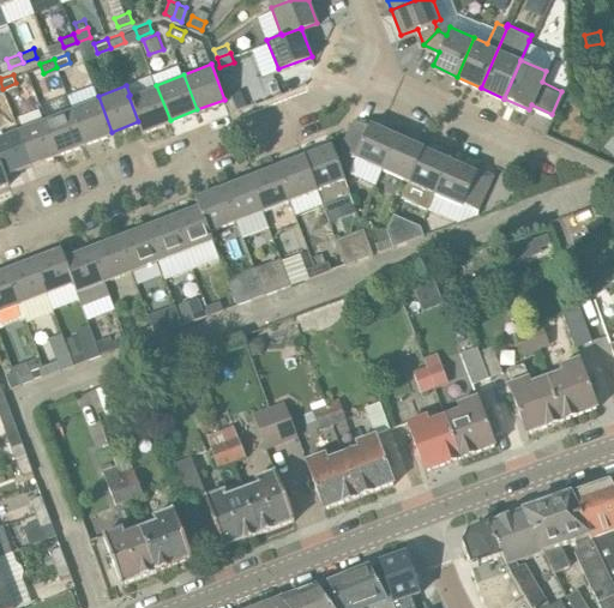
[(128,96),(138,121),(142,131),(170,120),(156,85),(130,95),(128,96)]
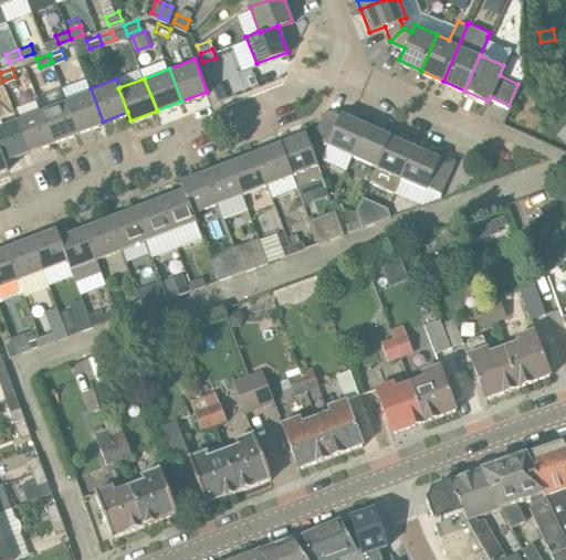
[(66,98),(79,130),(103,122),(91,88),(66,98)]
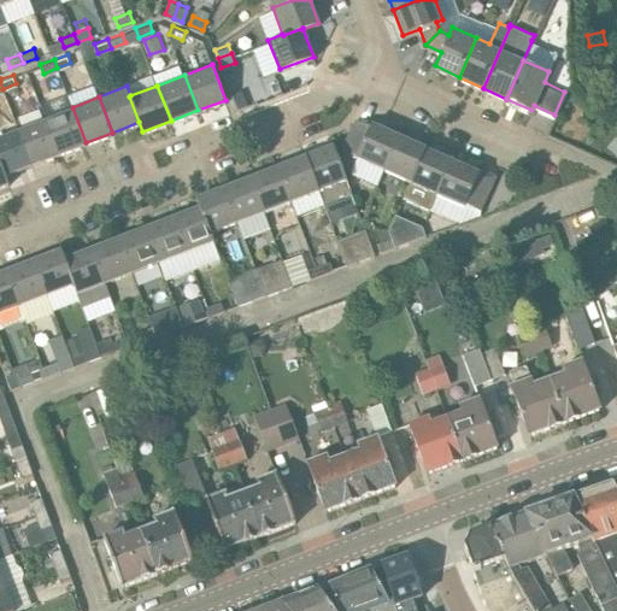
[(59,153),(86,142),(72,107),(45,118),(59,153)]
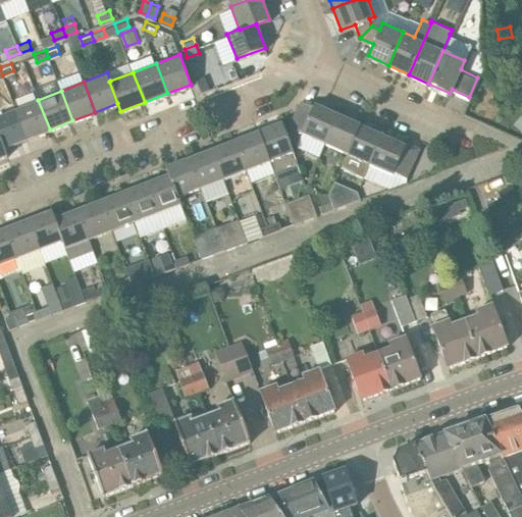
[(27,139),(50,130),(38,100),(15,108),(27,139)]
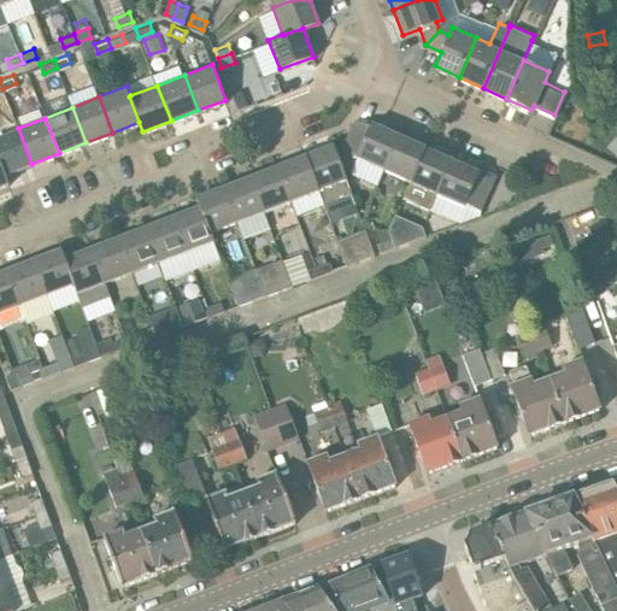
[(341,148),(356,156),(383,169),(399,135),(371,122),(370,124),(354,118),(344,142),(341,148)]
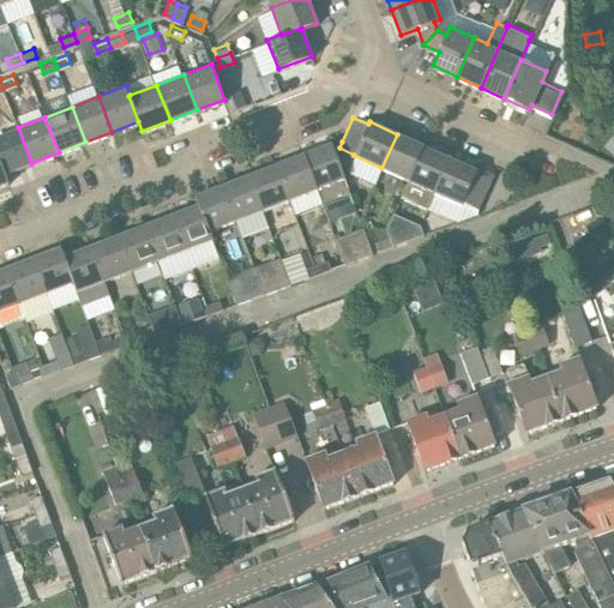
[(0,161),(5,173),(31,163),(18,127),(0,133),(0,161)]
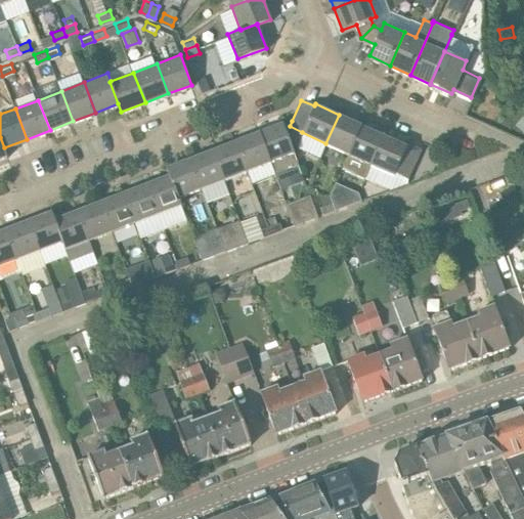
[(325,143),(348,154),(361,124),(339,115),(325,143)]
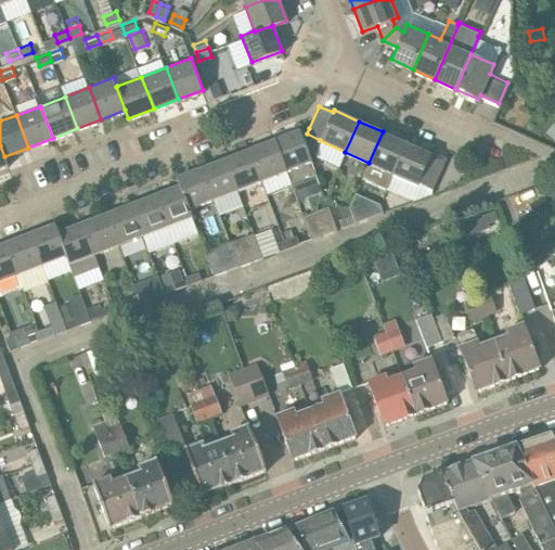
[(292,182),(315,173),(306,145),(302,137),(300,129),(274,139),(286,169),(292,182)]
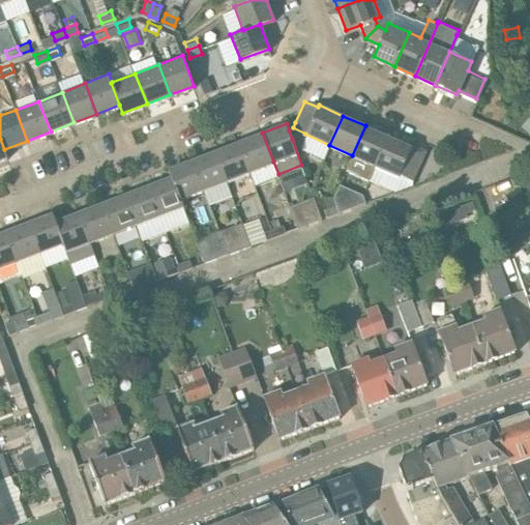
[(376,166),(388,136),(365,125),(352,155),(376,166)]
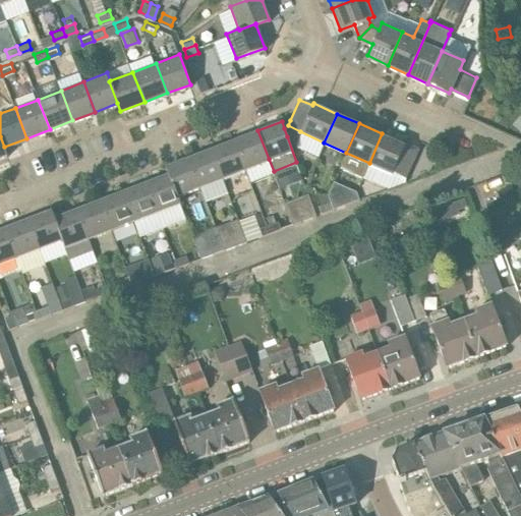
[(235,139),(245,168),(269,159),(257,130),(235,139)]
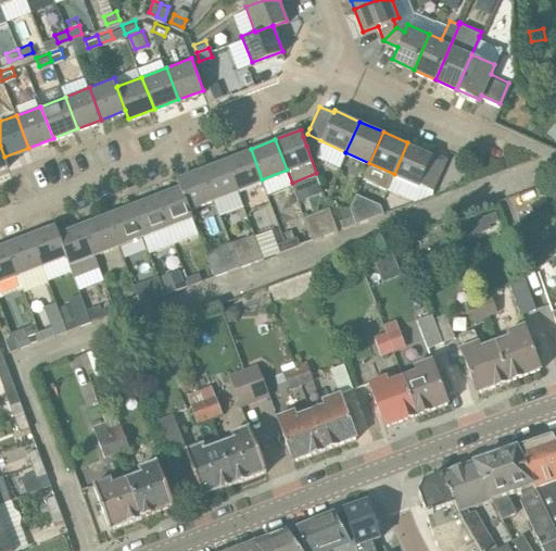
[(431,157),(432,154),(407,142),(394,174),(418,185),(419,182),(432,188),(444,162),(431,157)]
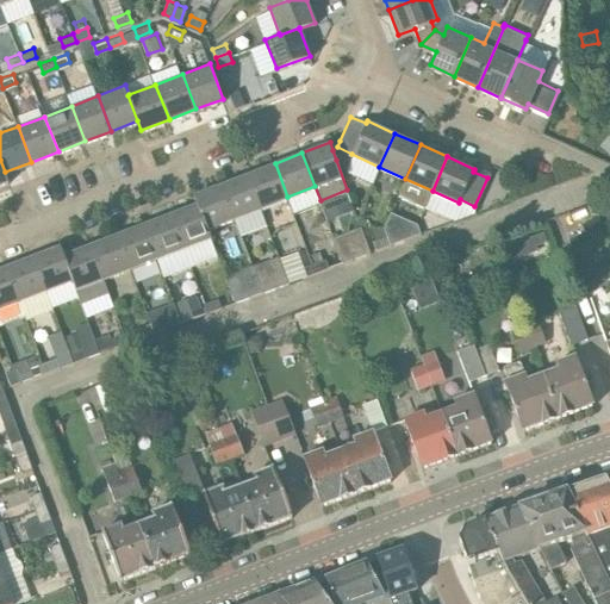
[(261,207),(287,197),(275,163),(248,174),(261,207)]
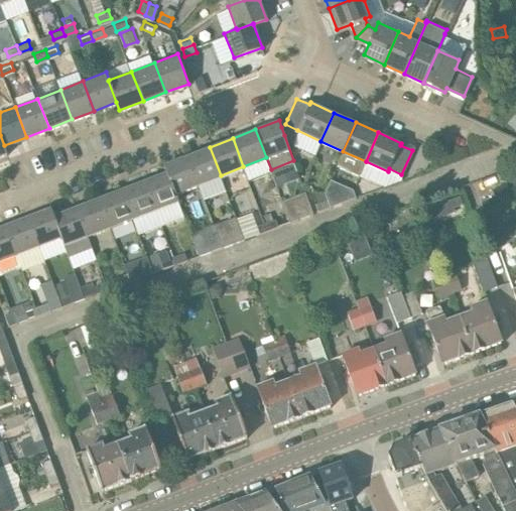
[(198,184),(221,175),(210,147),(187,155),(198,184)]
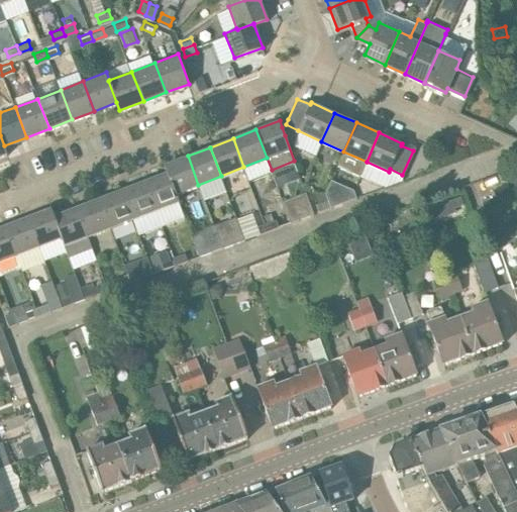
[(176,193),(177,193),(198,185),(188,156),(164,165),(167,173),(168,172),(176,193)]
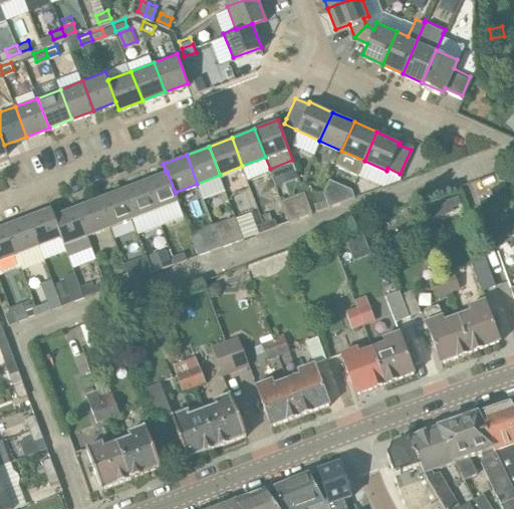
[(176,192),(175,192),(167,171),(166,172),(145,180),(155,208),(160,222),(183,214),(177,199),(178,199),(176,192)]
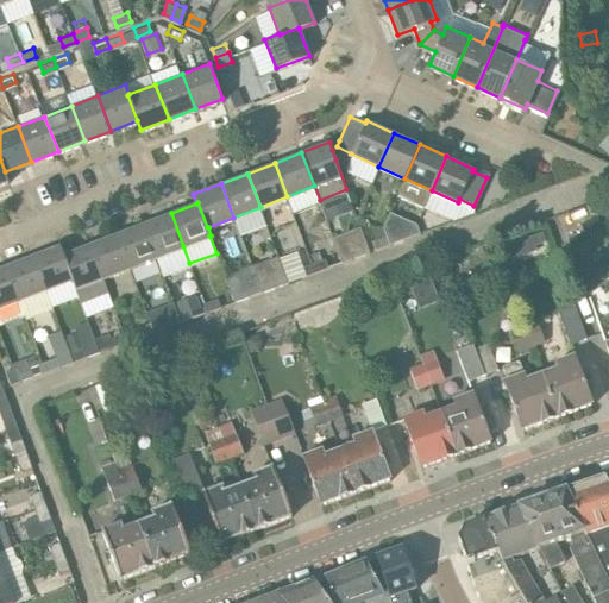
[(385,232),(389,242),(420,231),(416,220),(390,208),(383,225),(385,232)]
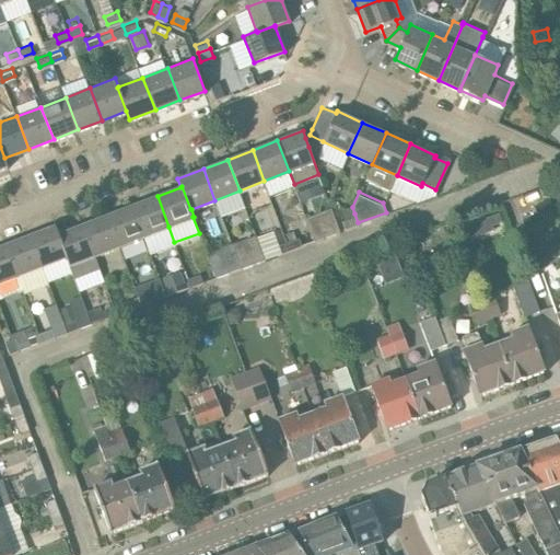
[(144,236),(168,227),(158,196),(132,205),(144,236)]
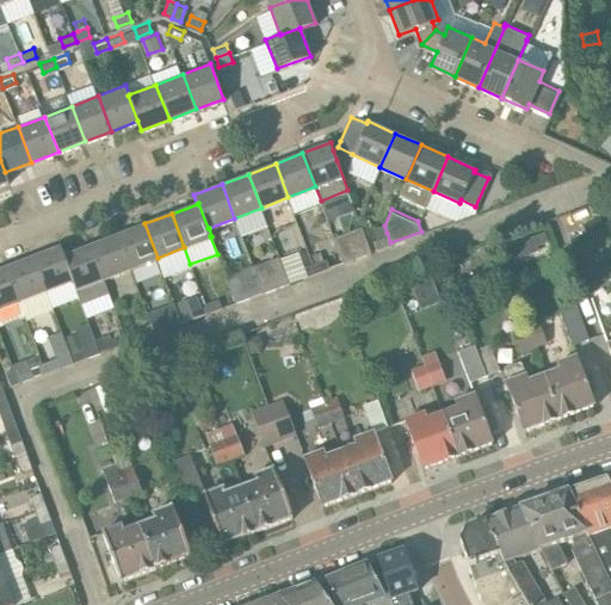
[(130,267),(158,258),(144,223),(118,234),(130,267)]
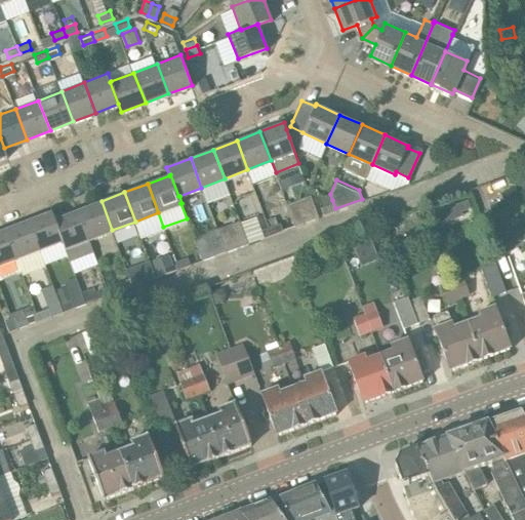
[(294,224),(318,214),(310,193),(286,201),(294,224)]
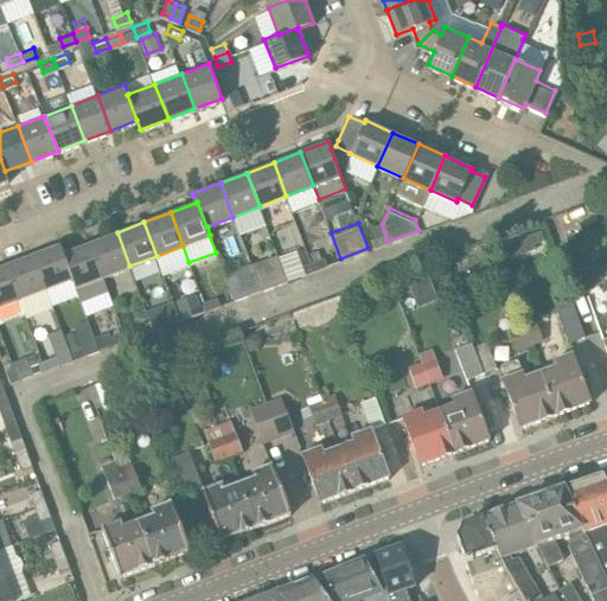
[(509,249),(532,242),(544,237),(541,228),(505,241),(509,249)]
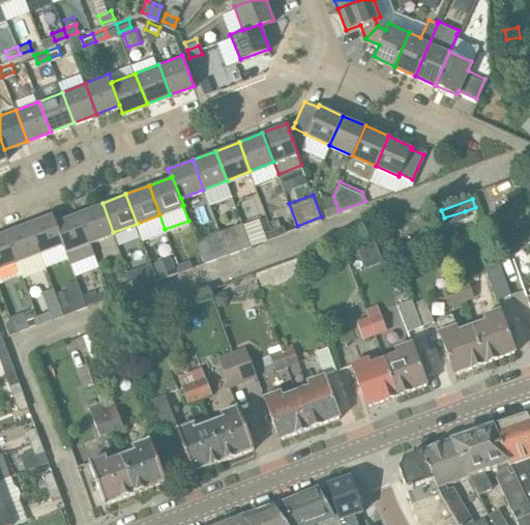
[(326,214),(339,210),(335,202),(323,207),(326,214)]
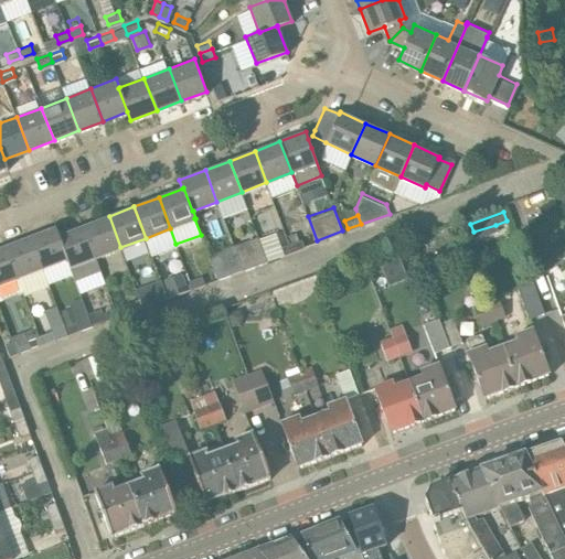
[(96,257),(120,247),(109,216),(84,226),(96,257)]
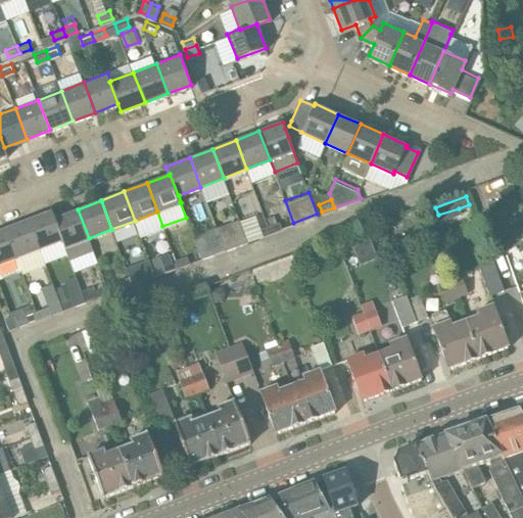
[(68,257),(92,248),(88,238),(89,238),(78,209),(55,218),(54,218),(62,239),(61,239),(68,257)]
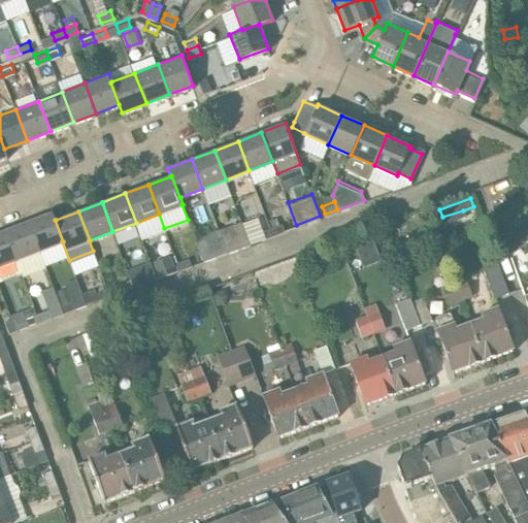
[(62,241),(63,241),(55,220),(56,220),(53,213),(29,221),(40,250),(62,241)]
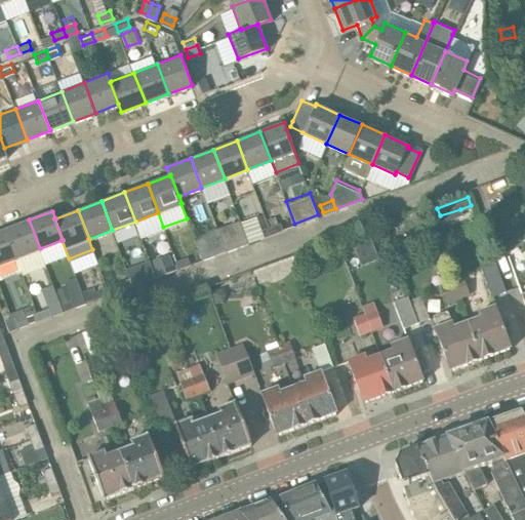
[(216,226),(225,249),(247,241),(239,217),(216,226)]
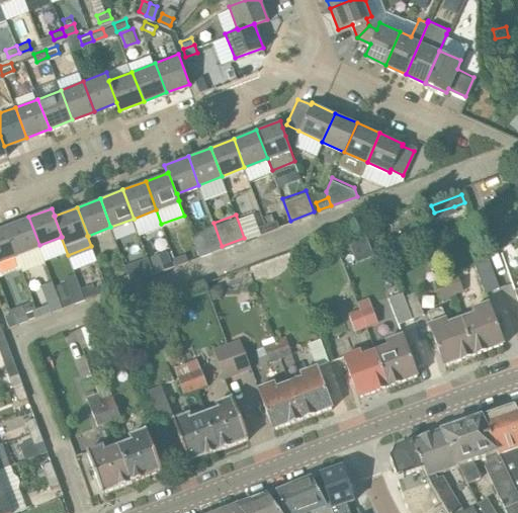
[(16,254),(39,245),(28,217),(5,226),(16,254)]
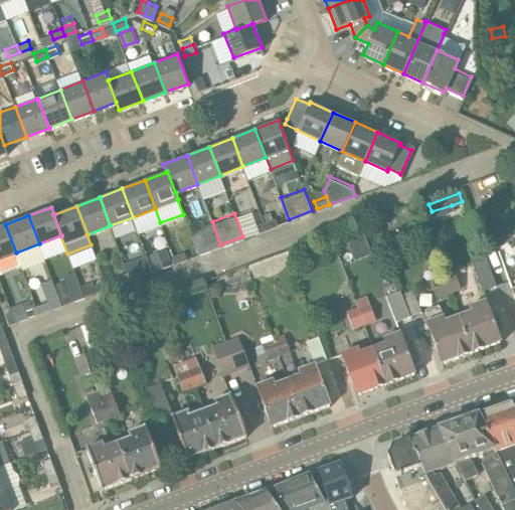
[(263,220),(266,227),(278,223),(275,215),(263,220)]
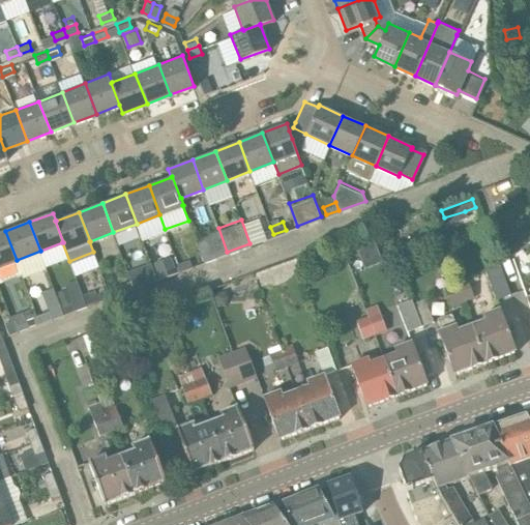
[(262,239),(273,234),(270,227),(259,231),(262,239)]
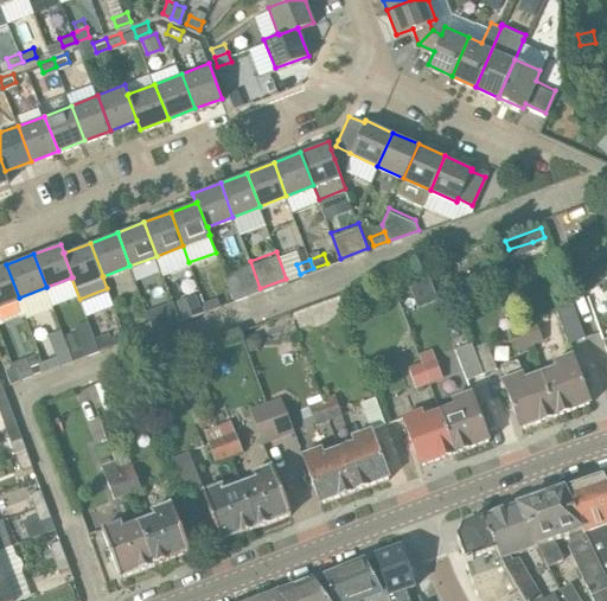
[(232,298),(260,288),(250,261),(243,263),(224,275),(232,298)]
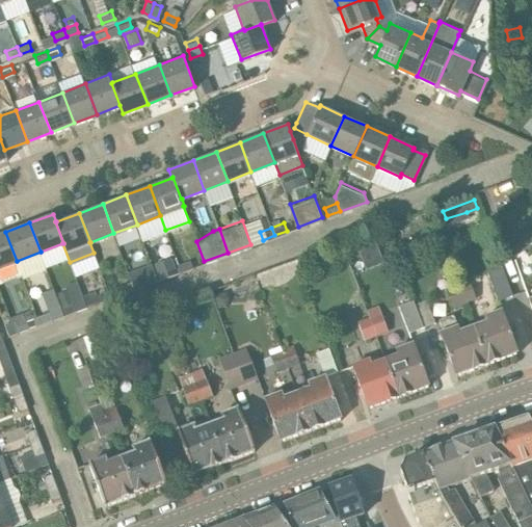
[(0,267),(17,261),(5,232),(0,233),(0,267)]
